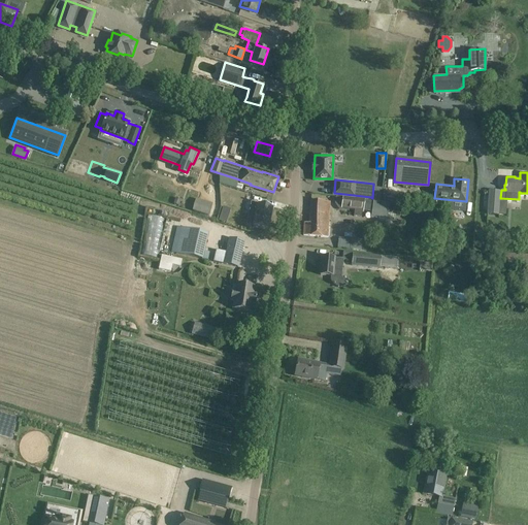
[(500,198),(501,190),(489,189),(488,211),(499,212),(500,198)]
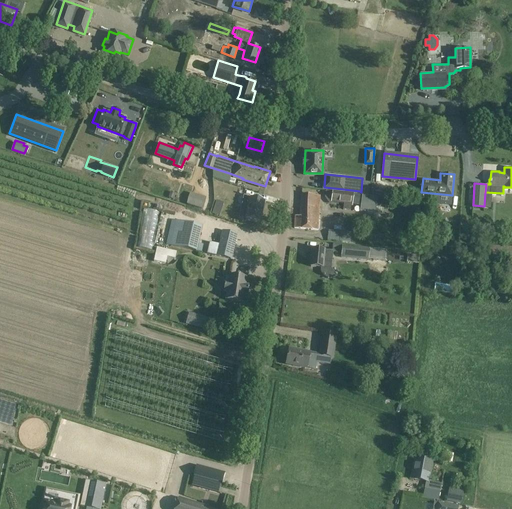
[(332,189),(331,200),(339,201),(344,201),(343,207),(350,208),(351,202),(352,202),(353,202),(360,203),(360,209),(384,212),(386,197),(377,196),(377,194),(369,193),(360,192),(354,192),(332,189)]
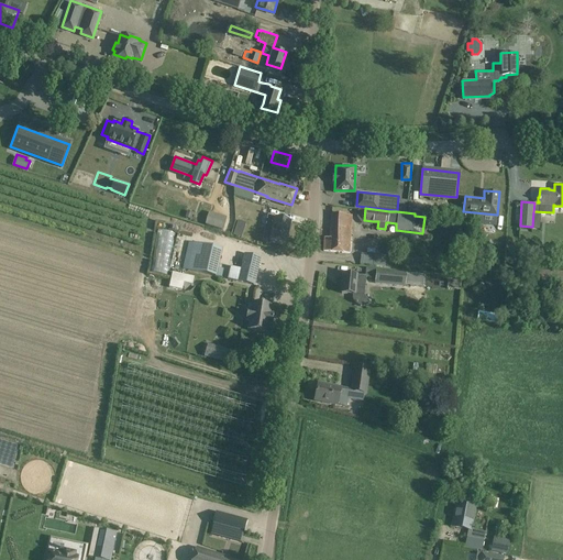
[(209,210),(206,222),(222,228),(225,216),(209,210)]
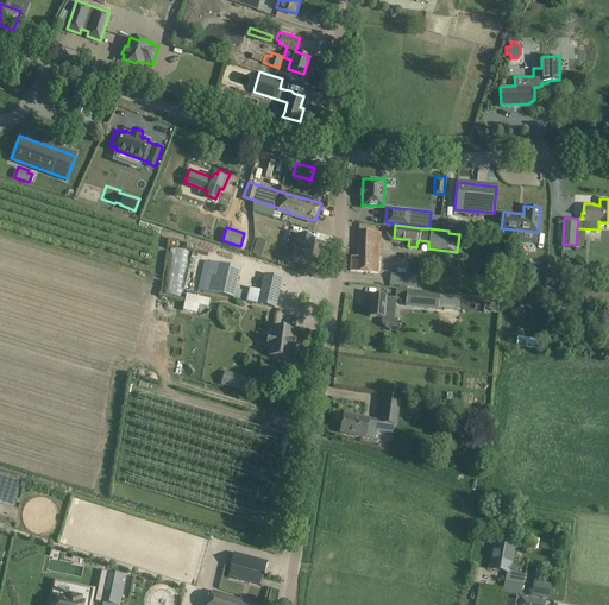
[(377,229),(358,228),(357,254),(351,253),(350,269),(377,271),(380,244),(377,244),(377,229)]
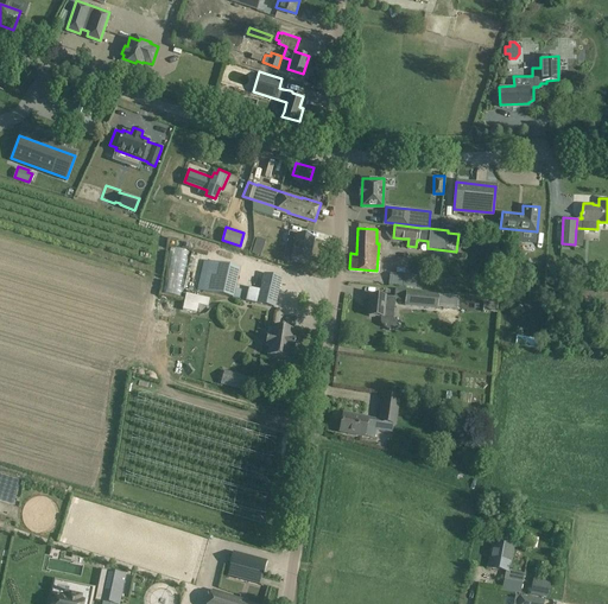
[(289,230),(287,240),(295,241),(291,259),(309,262),(314,235),(297,231),(297,233),(289,230)]
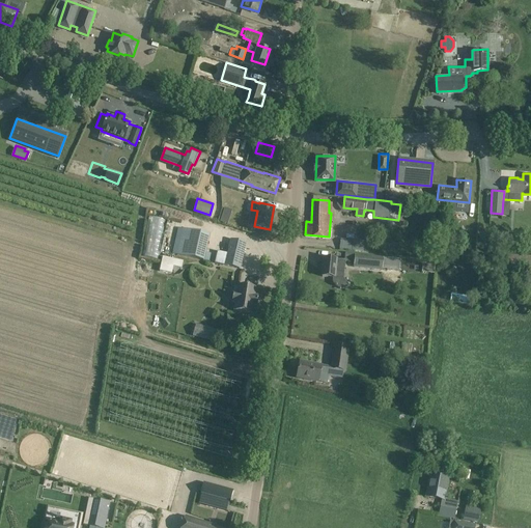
[(150,214),(142,253),(157,256),(165,217),(150,214)]
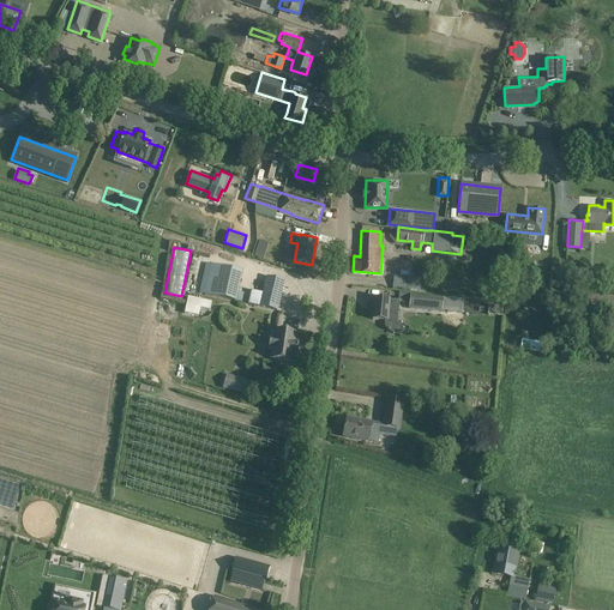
[(241,270),(212,263),(205,291),(235,299),(241,270)]
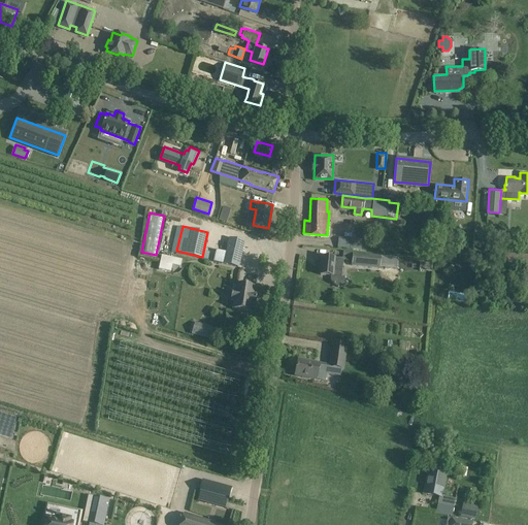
[(217,249),(213,259),(238,265),(243,239),(230,236),(226,252),(217,249)]
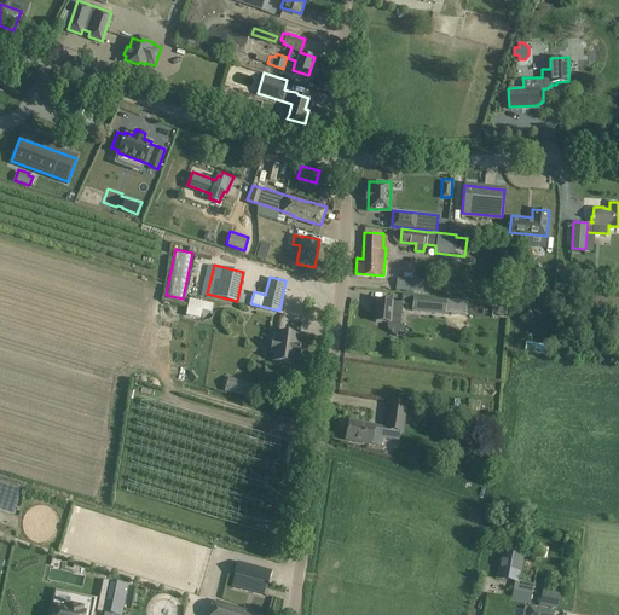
[(397,277),(395,288),(414,289),(423,290),(424,279),(397,277)]
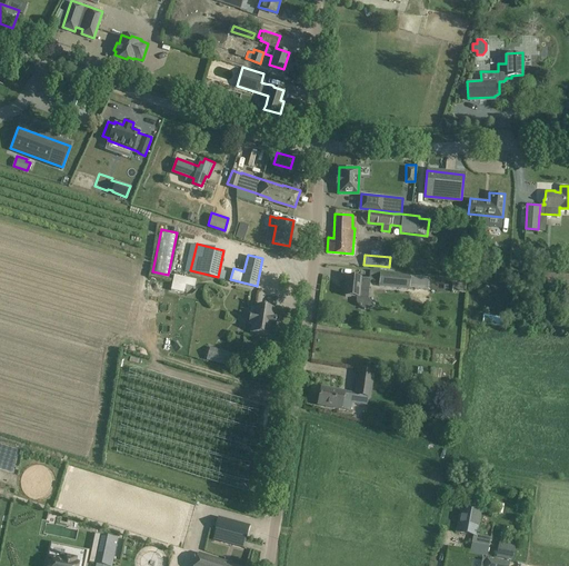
[(347,275),(345,295),(356,296),(356,298),(356,300),(357,303),(359,305),(361,306),(363,306),(366,306),(370,305),(368,297),(370,278),(379,279),(378,285),(409,288),(410,274),(389,271),(380,270),(380,271),(369,270),(368,277),(347,275)]
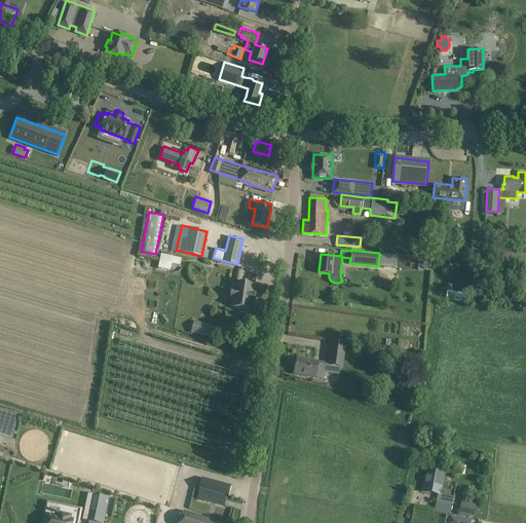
[(157,266),(168,268),(170,261),(180,264),(181,257),(160,252),(157,266)]
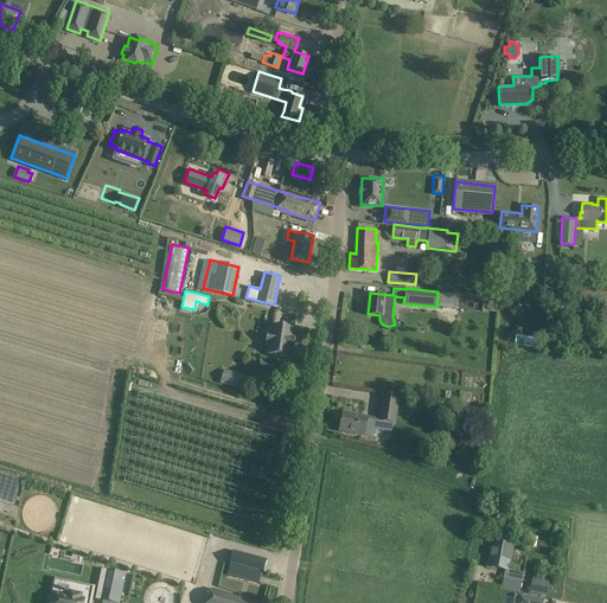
[(457,312),(447,310),(446,324),(455,325),(457,312)]
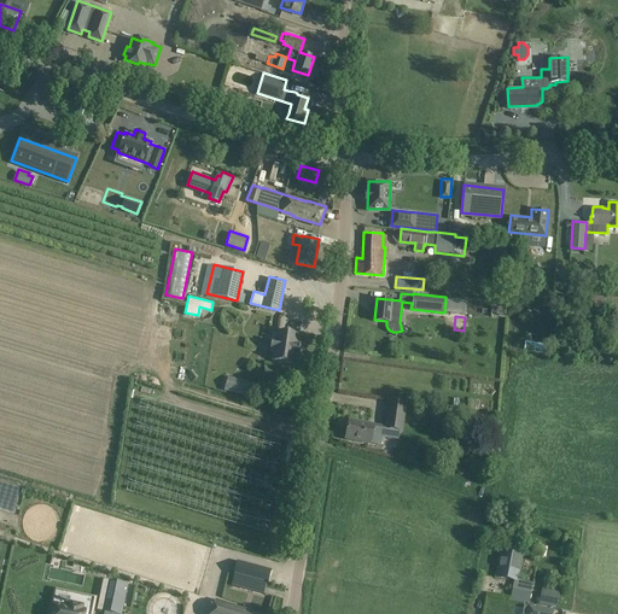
[(297,332),(277,328),(275,338),(272,337),(269,349),(274,349),(273,358),(293,361),(295,352),(298,352),(301,341),(296,341),(297,332)]
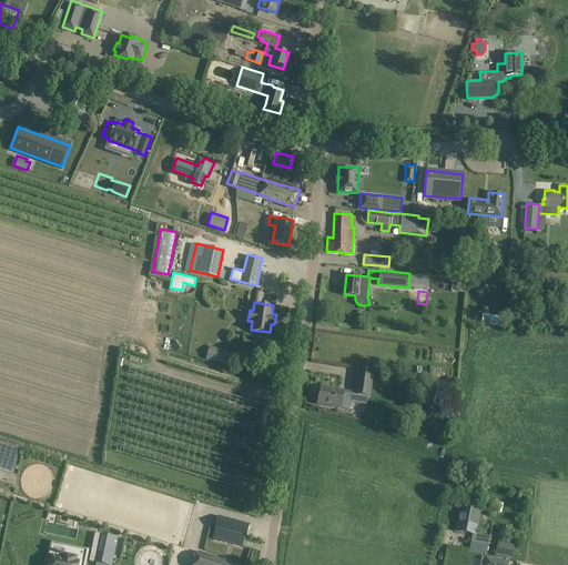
[(216,346),(212,360),(229,364),(232,351),(216,346)]
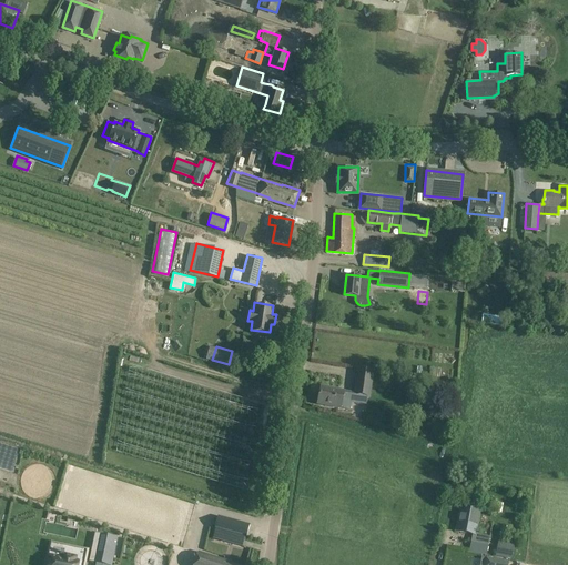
[(374,370),(359,366),(355,393),(368,395),(374,370)]
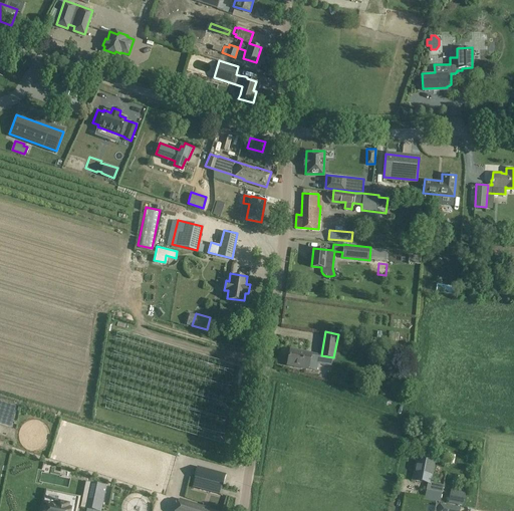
[(319,354),(290,348),(287,363),(316,368),(319,354)]
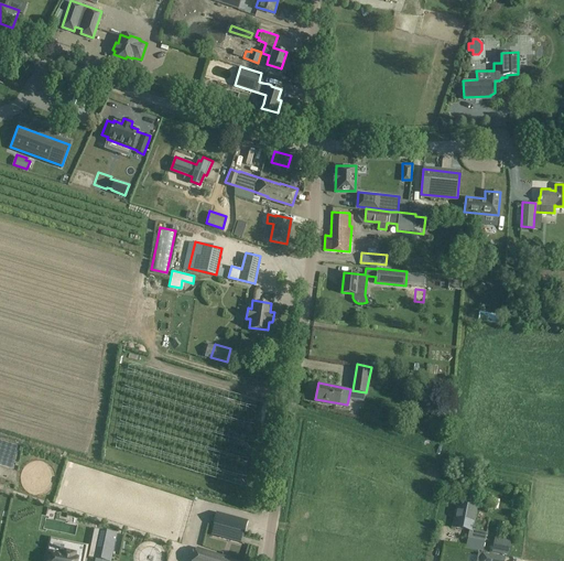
[(453,526),(469,529),(472,529),(472,528),(474,529),(475,524),(473,524),(476,503),(458,499),(453,526)]
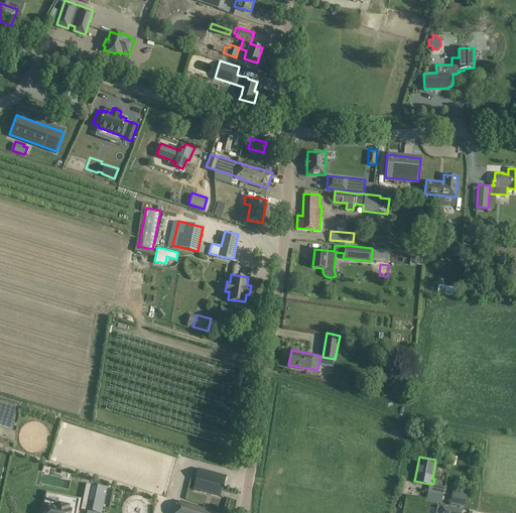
[(198,467),(194,480),(202,482),(200,489),(221,495),(221,493),(222,488),(223,488),(227,475),(198,467)]
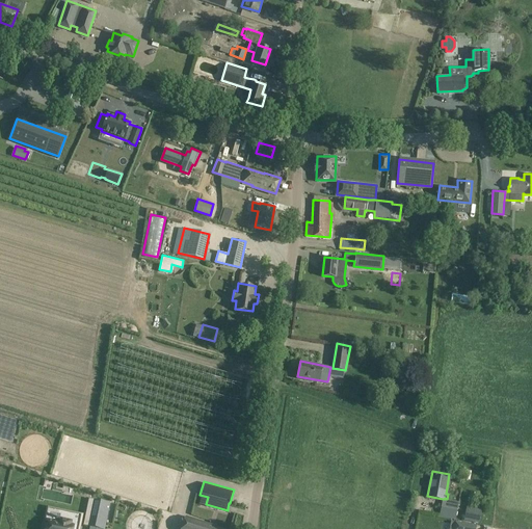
[(456,509),(458,501),(447,499),(445,498),(445,499),(443,499),(441,506),(451,508),(456,509)]
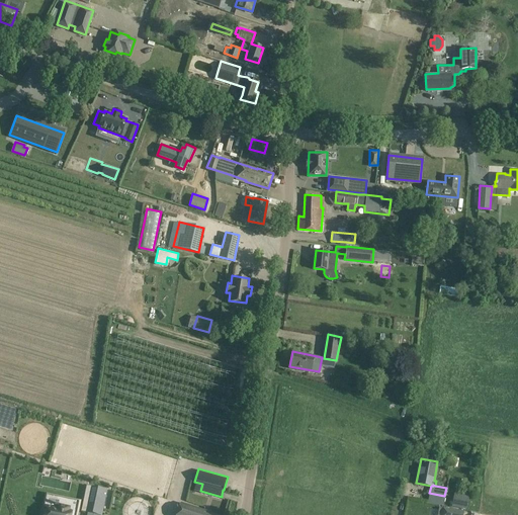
[(107,488),(95,486),(92,497),(89,496),(86,511),(101,514),(107,488)]
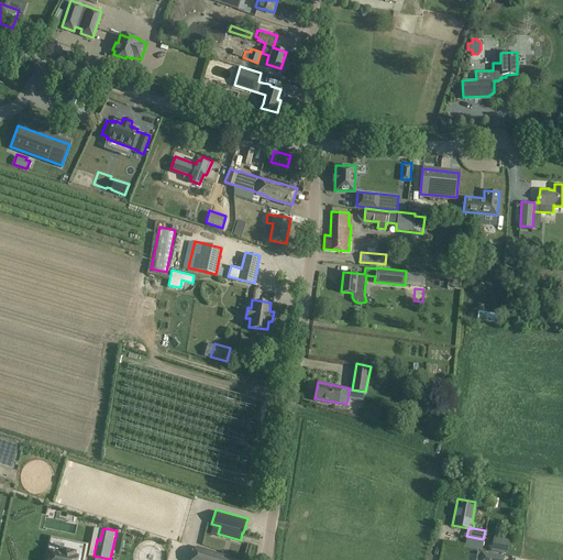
[(508,539),(494,536),(492,548),(506,550),(508,539)]
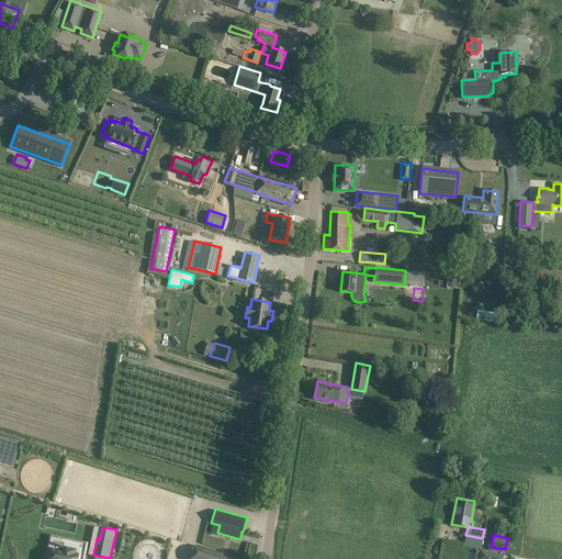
[(47,548),(44,558),(81,558),(83,552),(83,549),(75,547),(76,540),(65,538),(64,546),(59,545),(59,547),(48,545),(47,548)]
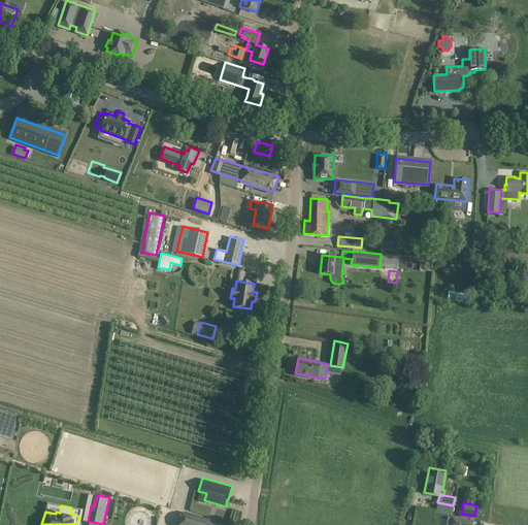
[(227,524),(184,511),(178,524),(227,524)]
